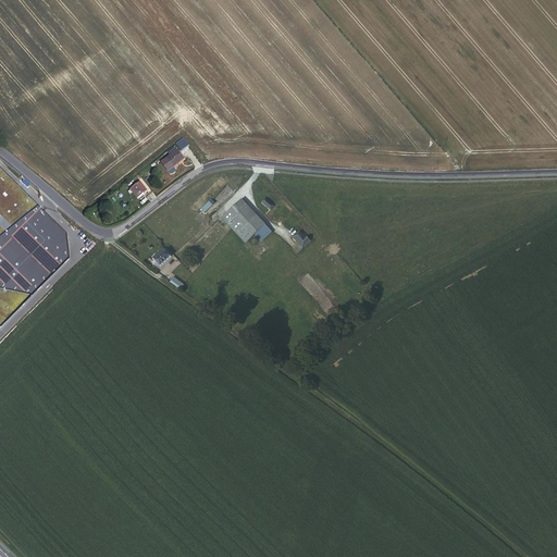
[(166,170),(183,158),(176,149),(175,150),(170,155),(160,162),(166,170)]
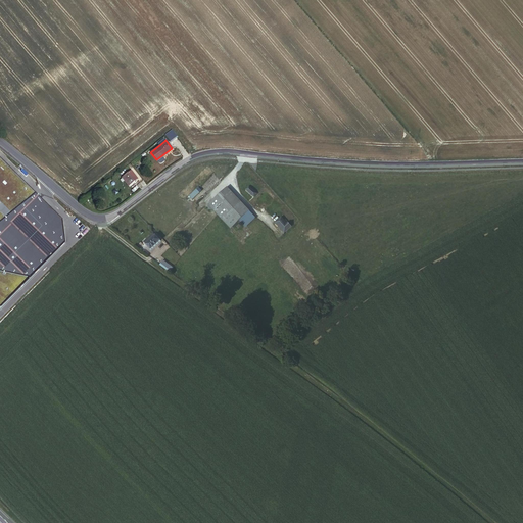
[(0,158),(0,305),(15,290),(63,242),(61,219),(27,184),(4,162),(0,158)]
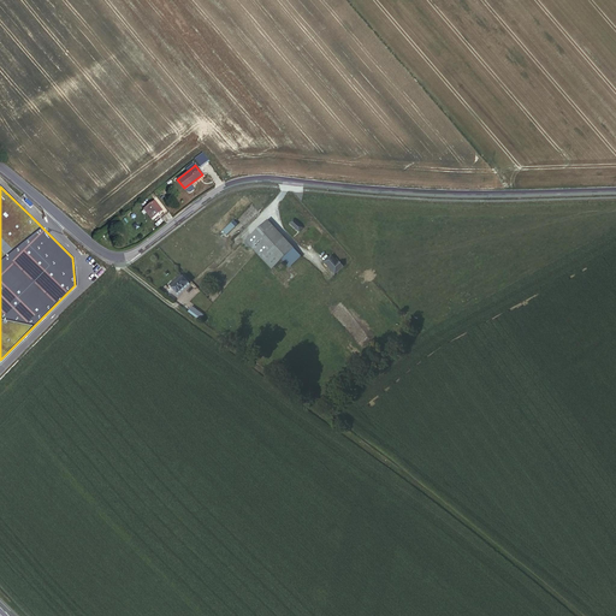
[(144,209),(150,219),(161,211),(154,201),(144,209)]
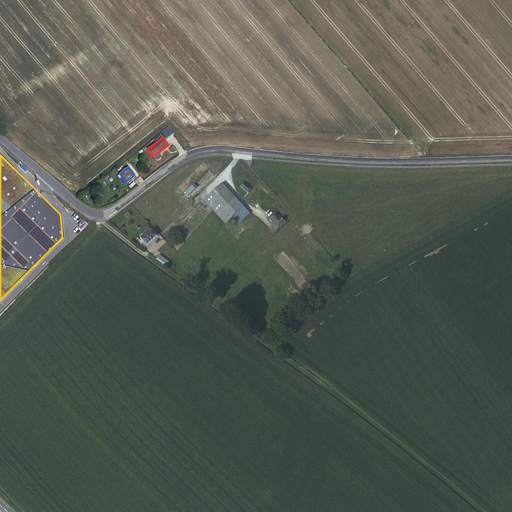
[(218,186),(240,209),(244,204),(222,182),(218,186)]
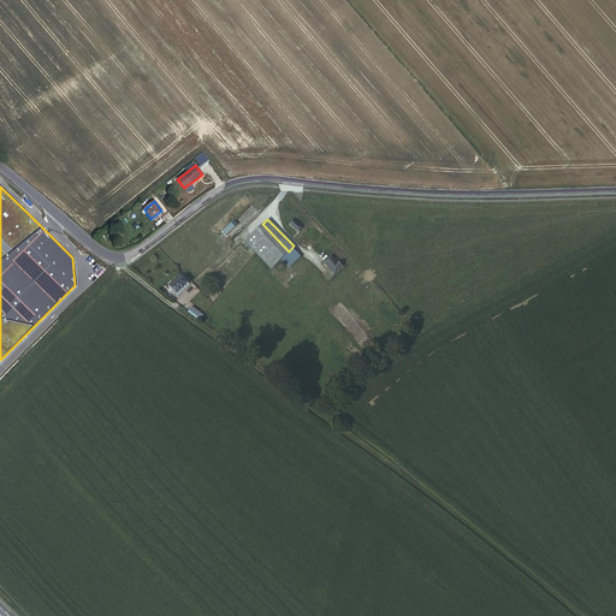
[(288,224),(297,232),(302,229),(292,219),(288,224)]
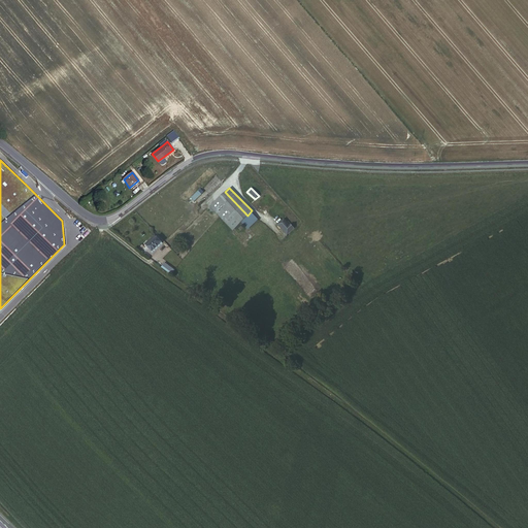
[(240,222),(248,216),(225,192),(206,208),(211,213),(215,210),(232,229),(240,222)]
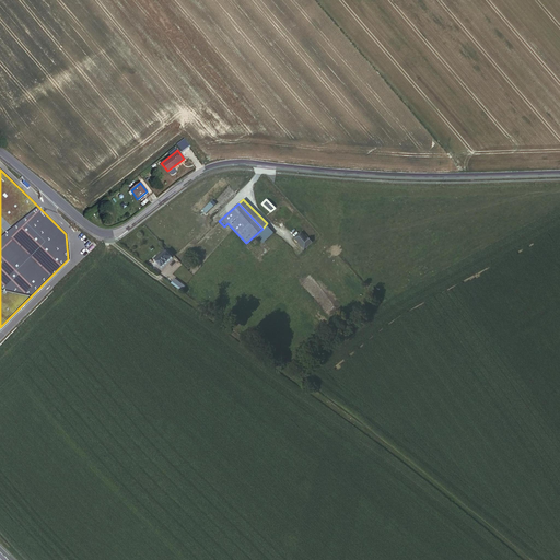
[(267,223),(263,229),(255,235),(261,242),(273,231),(267,223)]
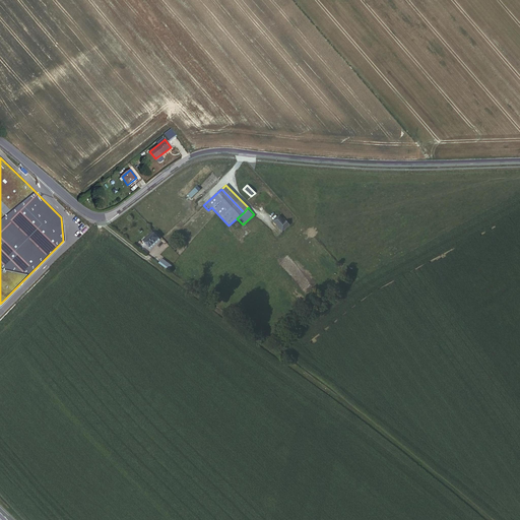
[(149,248),(173,228),(172,226),(178,220),(171,213),(157,224),(157,225),(142,240),(149,248)]
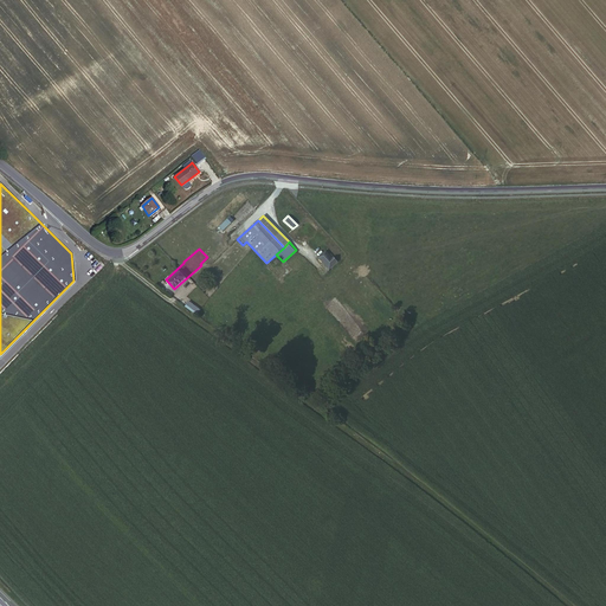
[(317,259),(328,270),(336,263),(333,258),(331,260),(324,252),(317,259)]
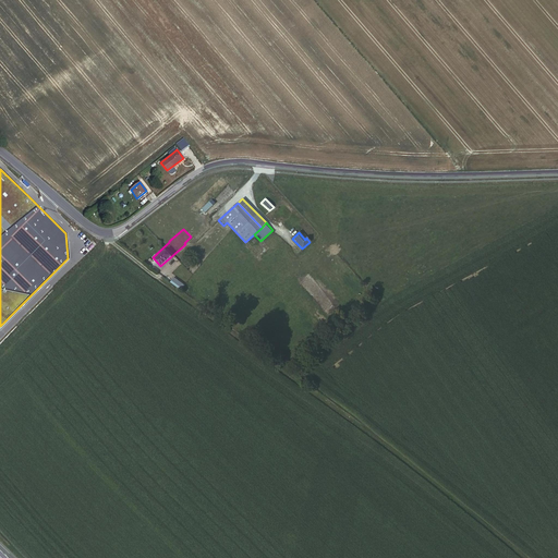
[(171,280),(182,289),(185,286),(174,277),(171,280)]
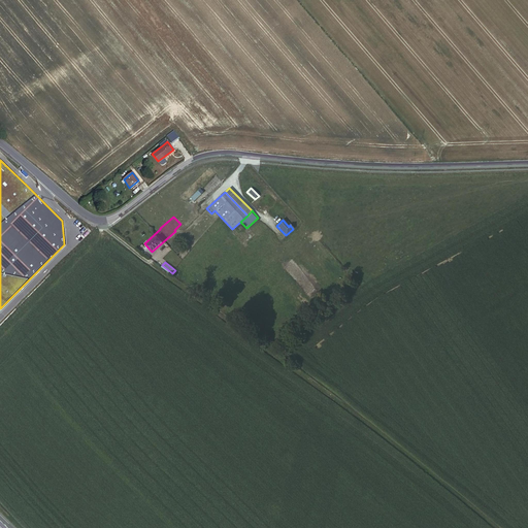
[(342,275),(337,279),(342,286),(348,282),(342,275)]
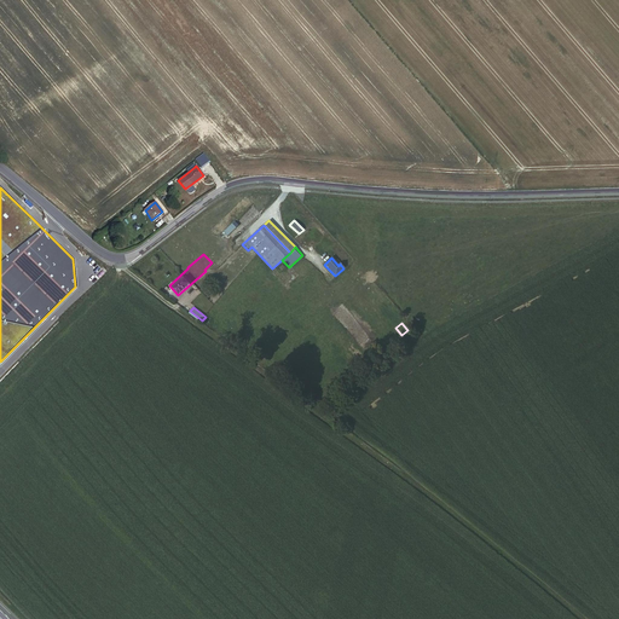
[(395,341),(391,345),(391,352),(397,352),(400,350),(400,342),(395,341)]
